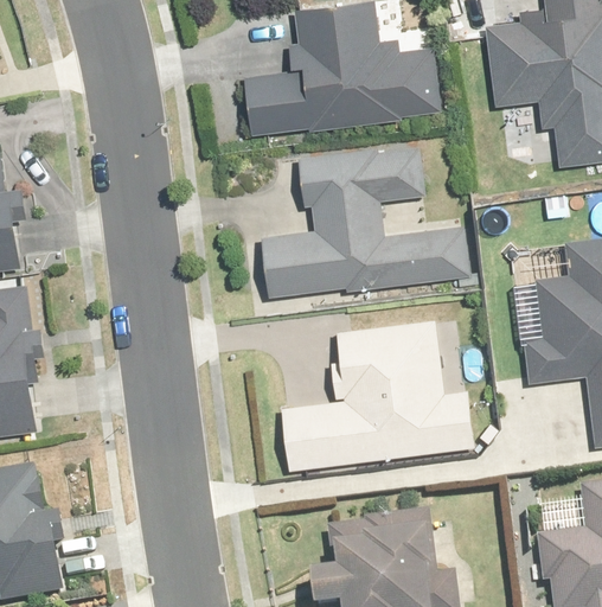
[(601,163),(601,0),(542,0),(545,24),(486,30),(494,109),(529,106),(531,131),(554,128),(557,167),(601,163)]
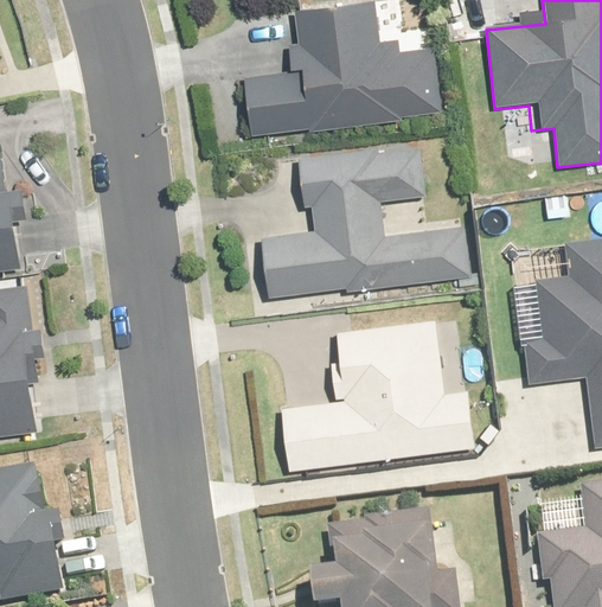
[(377,58),(372,5),(294,13),(296,44),(289,45),(292,76),(245,81),(250,136),(437,117),(431,52),(377,58)]
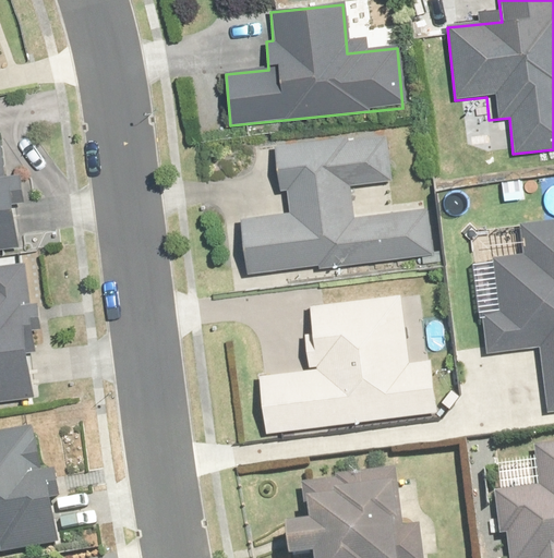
[(0,246),(11,245),(0,133),(0,246)]
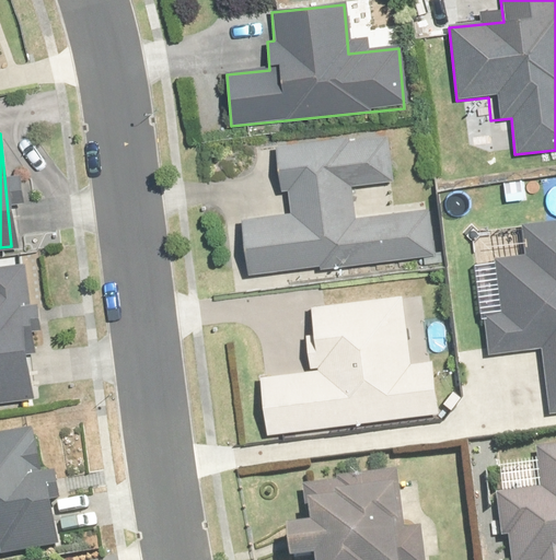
[(290,216),(284,216),(241,221),(247,277),(432,257),(427,211),(352,219),(349,186),(391,182),(385,137),(276,149),(280,194),(288,194),(290,216)]
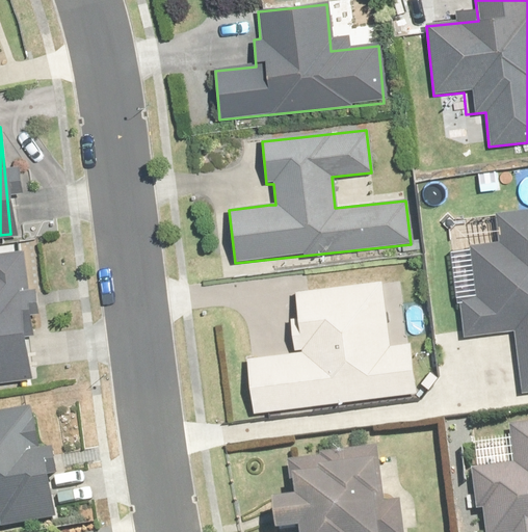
[(527,393),(527,210),(496,215),(499,241),(471,245),(473,258),(452,260),(462,338),(511,333),(519,395),(527,393)]
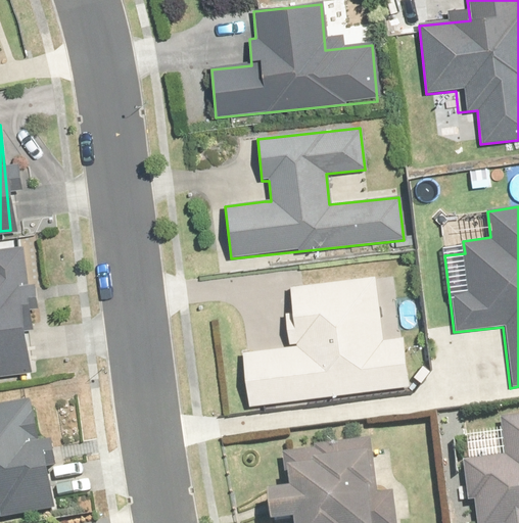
[(32,299),(26,247),(0,250),(0,376),(30,372),(21,300),(32,299)]
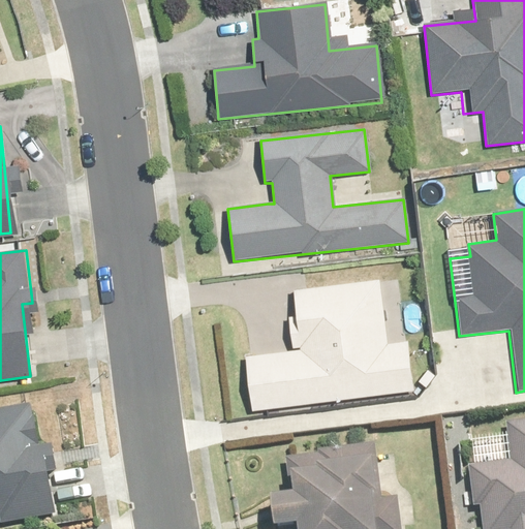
[(294,290),(298,329),(287,330),(290,351),(245,356),(252,410),(413,391),(407,342),(385,344),(378,280),(294,290)]
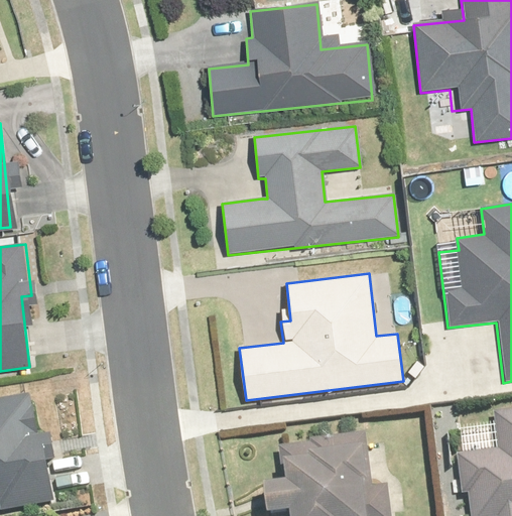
[(35,437),(29,398),(0,402),(0,512),(50,505),(39,437),(35,437)]
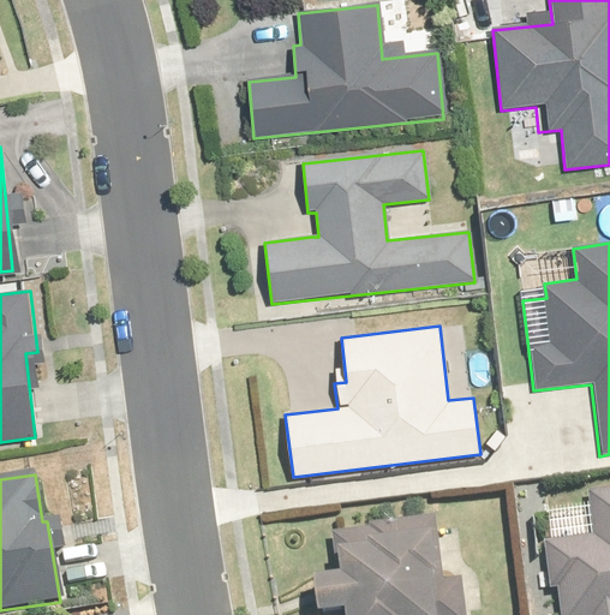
[(609,614),(609,490),(590,494),(591,509),(540,514),(548,593),(556,592),(557,614),(609,614)]
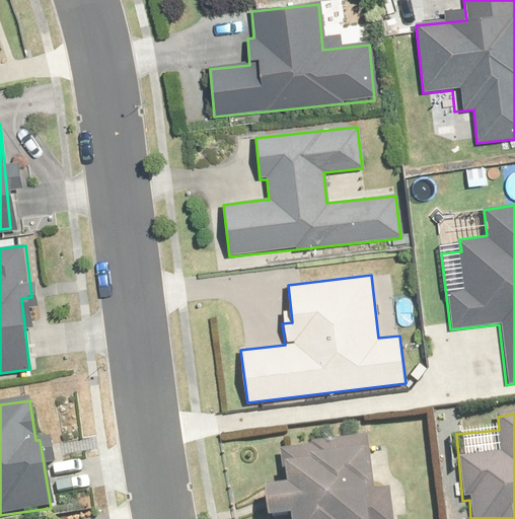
[(291,518),(390,518),(385,487),(371,489),(363,438),(279,451),(285,487),(265,491),(269,518),(285,518),(291,518)]
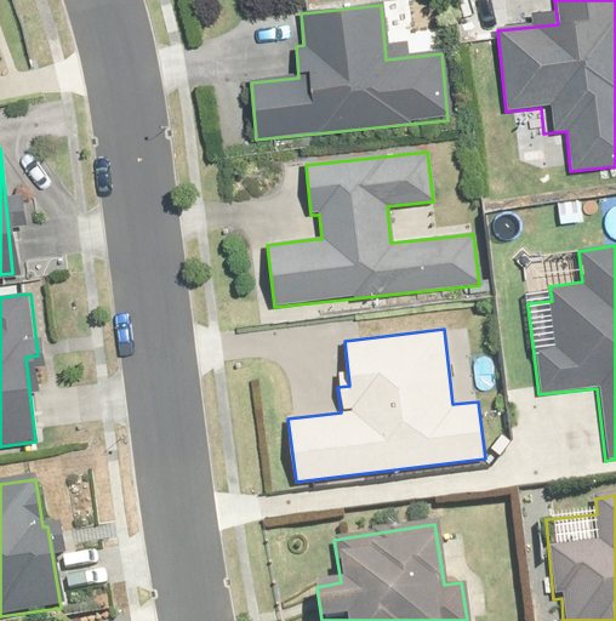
All buildings are outlined.
